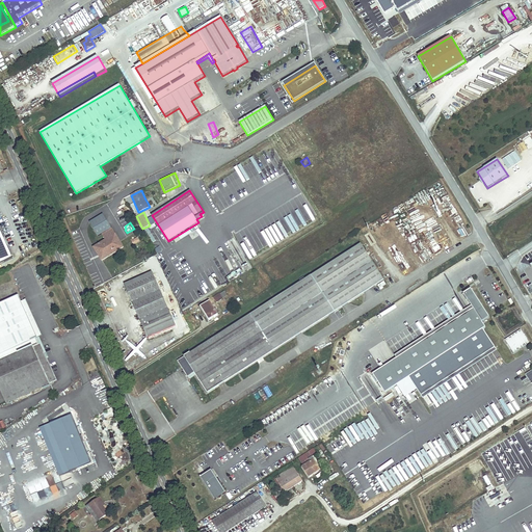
[(115,234),(111,228),(102,234),(106,240),(115,234)]
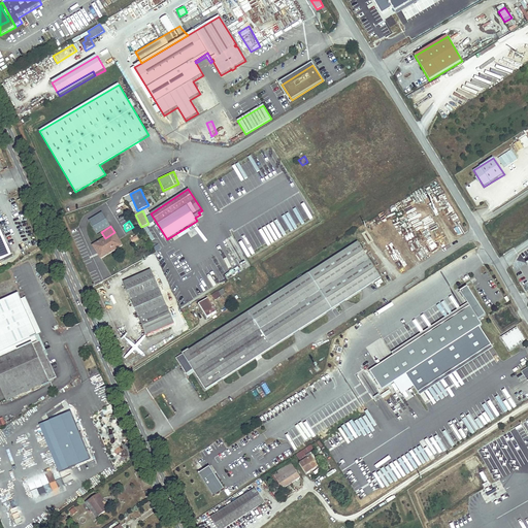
[(0,228),(0,261),(12,256),(0,228)]
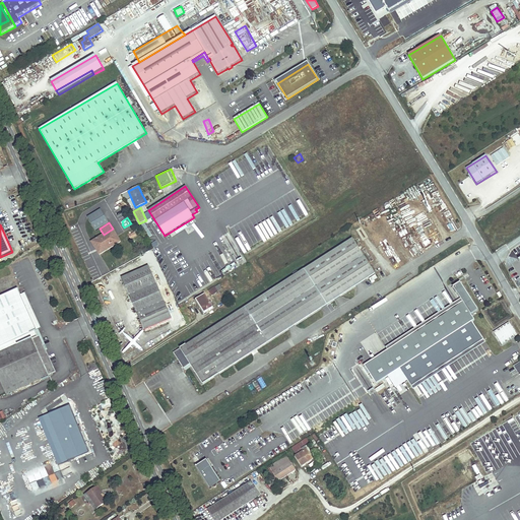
[(104,235),(91,242),(91,243),(96,251),(100,255),(121,242),(113,229),(104,235)]
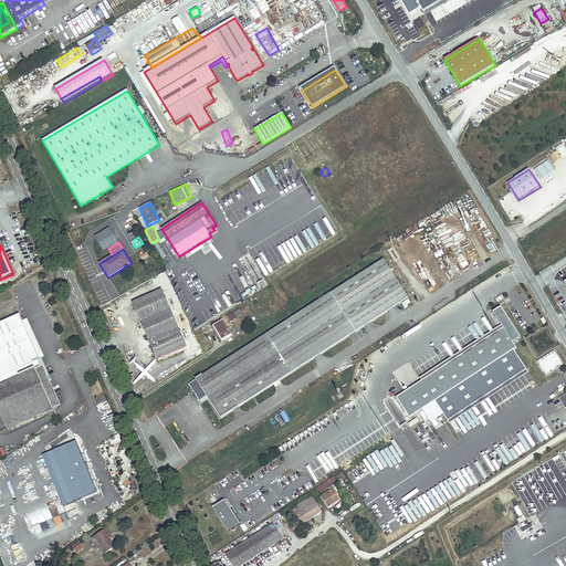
[(407,294),(384,259),(190,386),(200,401),(208,396),(221,418),(358,327),(407,294)]
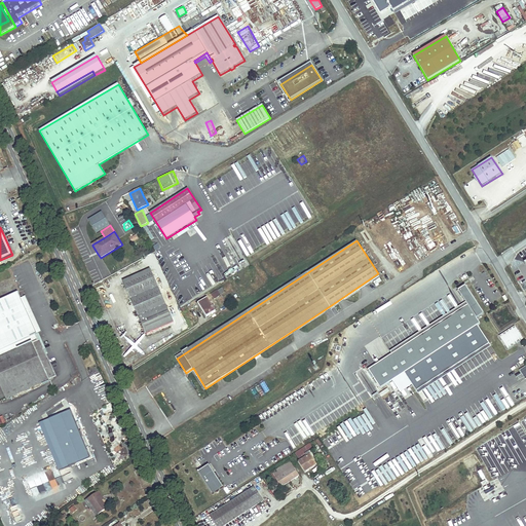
[(98,254),(92,246),(88,248),(94,256),(98,254)]
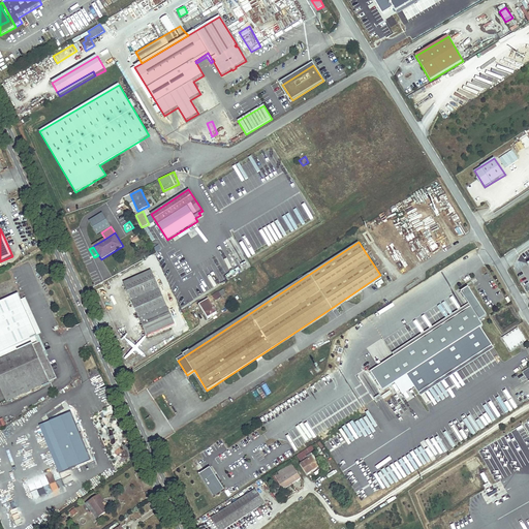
[(148,336),(175,324),(166,306),(152,273),(151,271),(124,283),(148,336)]
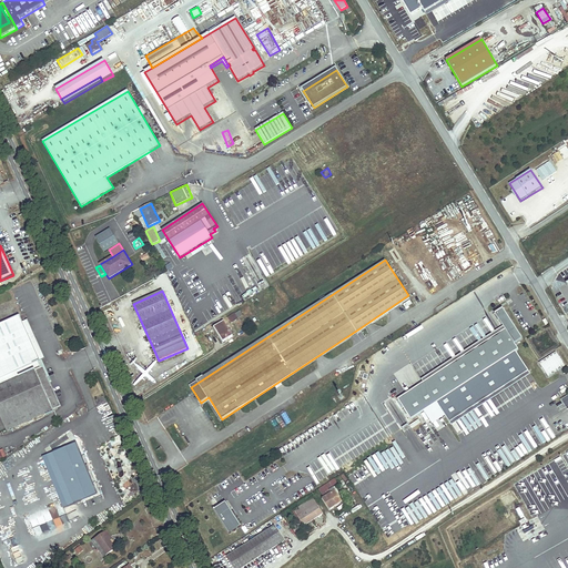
[(168,291),(163,293),(179,328),(183,326),(168,291)]
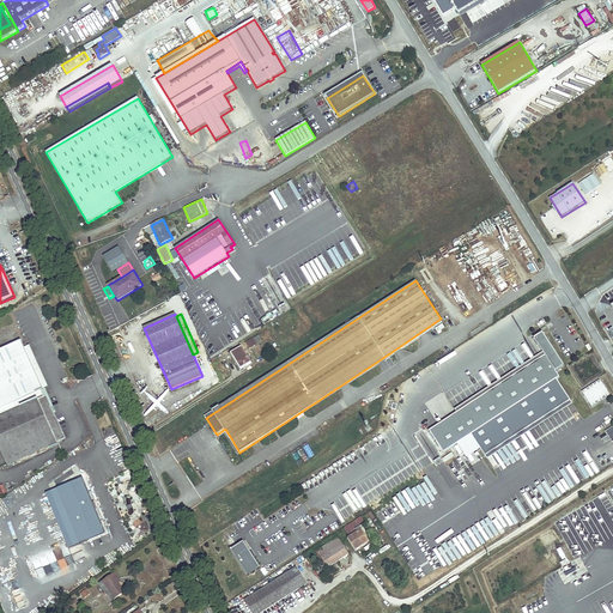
[(138,339),(146,335),(144,327),(134,331),(138,339)]
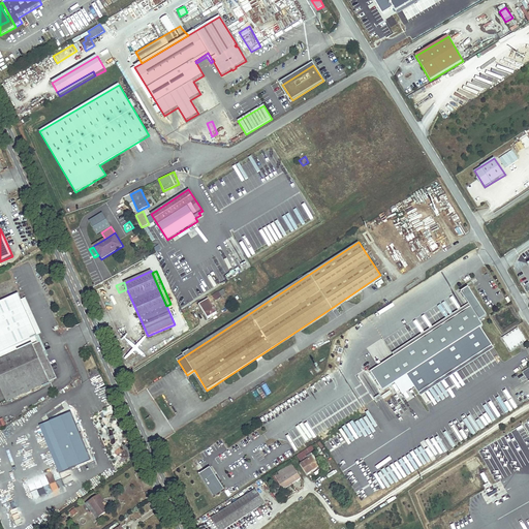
[(370,372),(382,391),(407,375),(418,394),(493,346),(480,328),(483,325),(479,320),(487,315),(468,287),(461,291),(468,304),(470,307),(395,356),(370,372)]
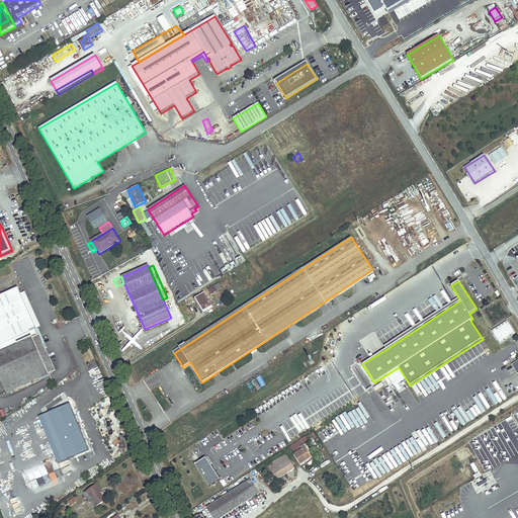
[(210,294),(217,290),(214,286),(207,290),(210,294)]
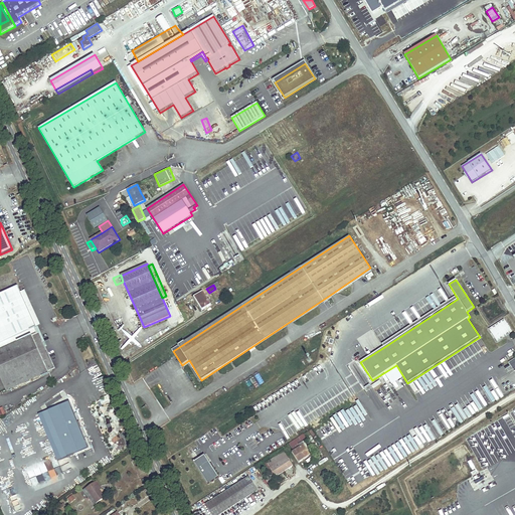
[(0,376),(5,388),(6,390),(55,368),(39,332),(37,333),(34,328),(36,327),(20,292),(18,286),(0,294),(0,376)]
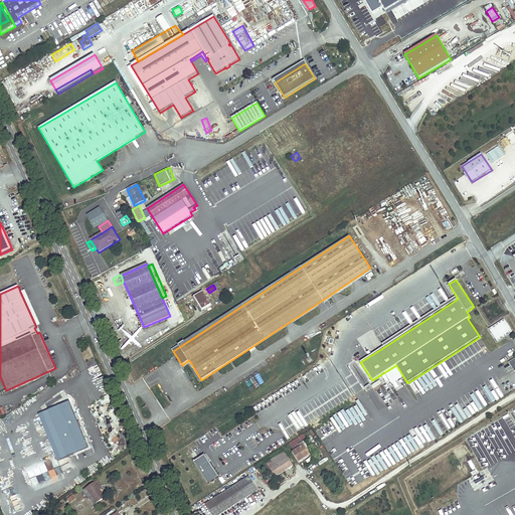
[(41,325),(25,290),(20,292),(36,327),(41,325)]
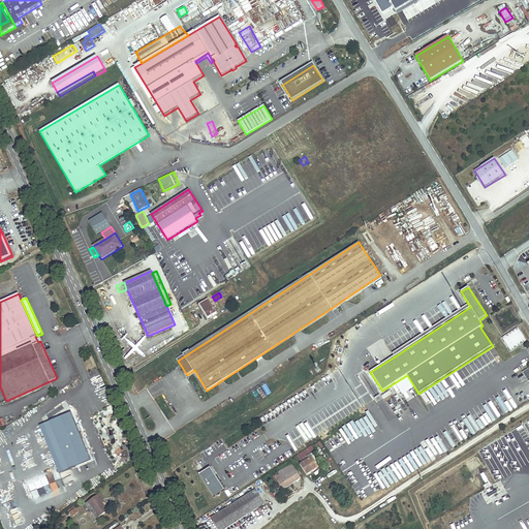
[(208,299),(199,305),(208,318),(217,313),(208,299)]
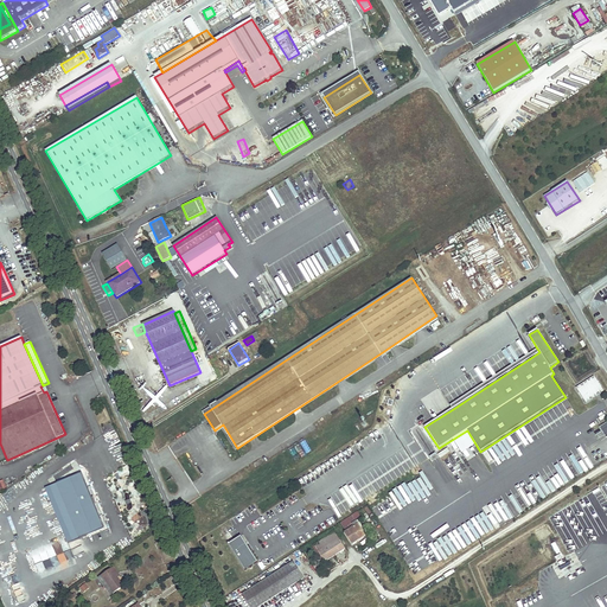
[(451,406),(453,409),(540,352),(537,349),(451,406)]
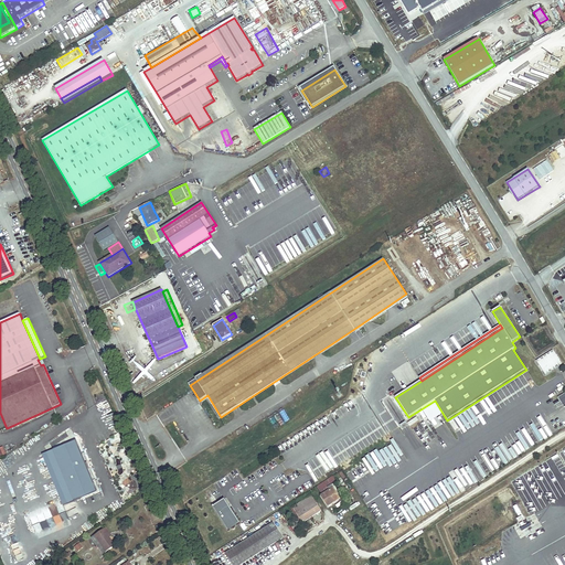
[(536,361),(545,375),(562,364),(553,350),(536,361)]
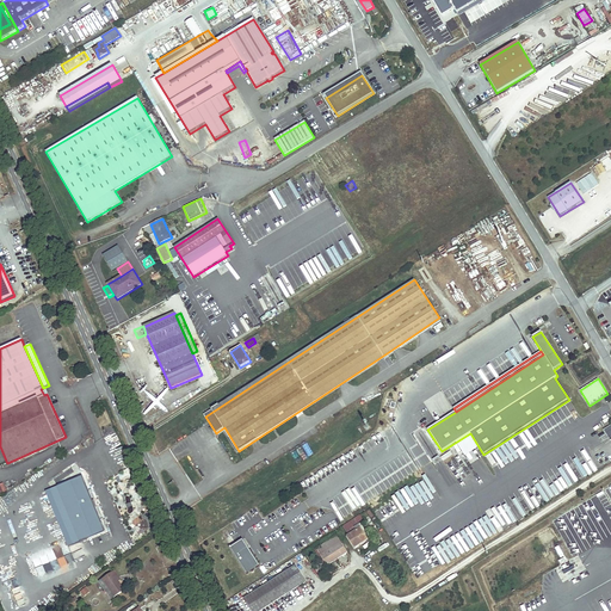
[(57,487),(80,542),(105,532),(96,507),(97,506),(94,500),(93,501),(82,476),(57,487)]
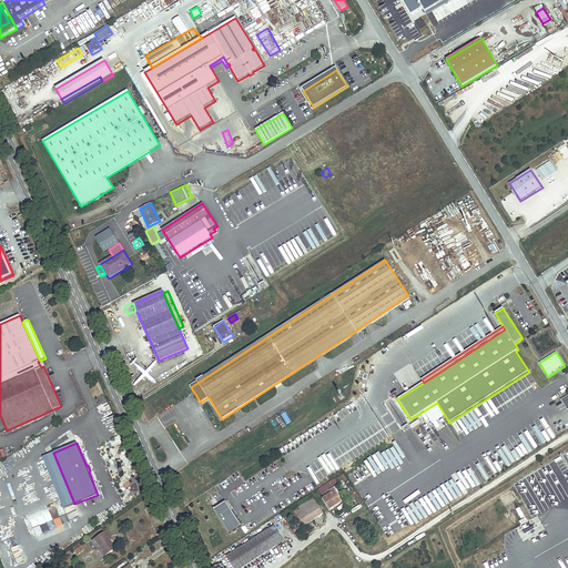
[(47,455),(68,506),(74,504),(53,453),(47,455)]
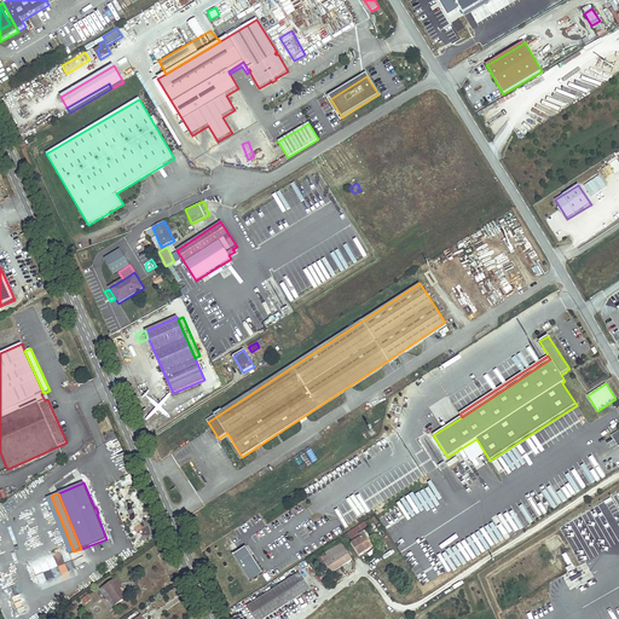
[(364,521),(347,533),(352,541),(356,538),(357,541),(352,543),(359,555),(372,547),(370,543),(365,536),(368,533),(365,531),(369,528),(364,521)]
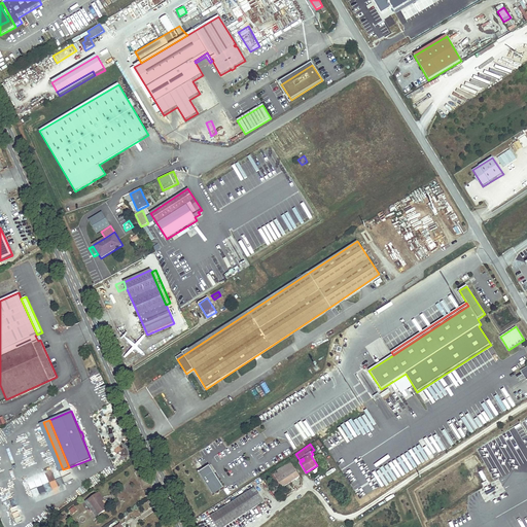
[(282,488),(300,477),(290,462),(273,473),(282,488)]
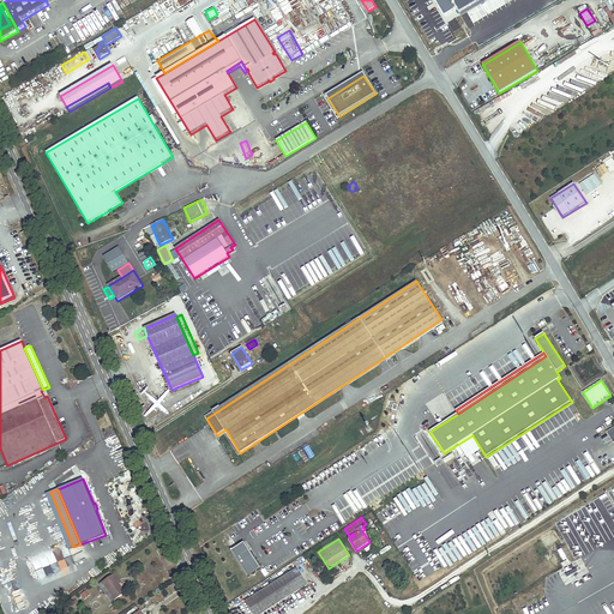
[(254,558),(251,553),(244,542),(230,551),(248,577),(262,569),(254,558)]
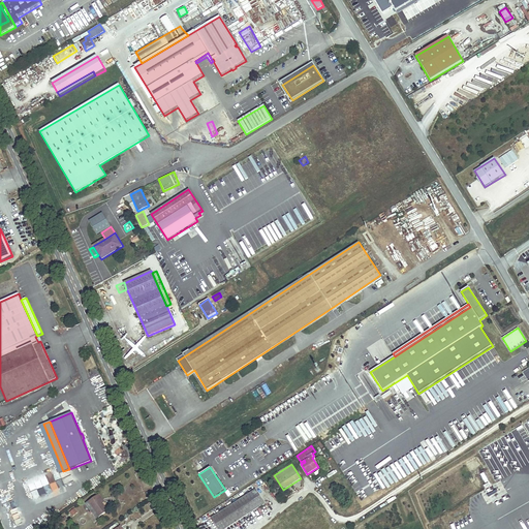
[(36,489),(49,484),(44,473),(26,480),(33,498),(39,496),(36,489)]
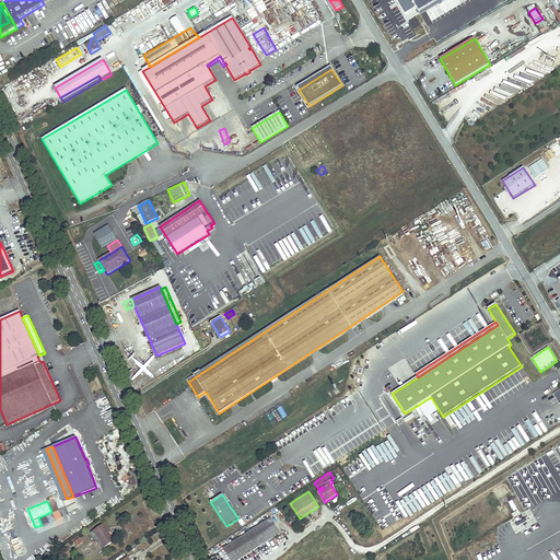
[(237,559),(280,533),(270,518),(224,548),(231,559),(237,559)]
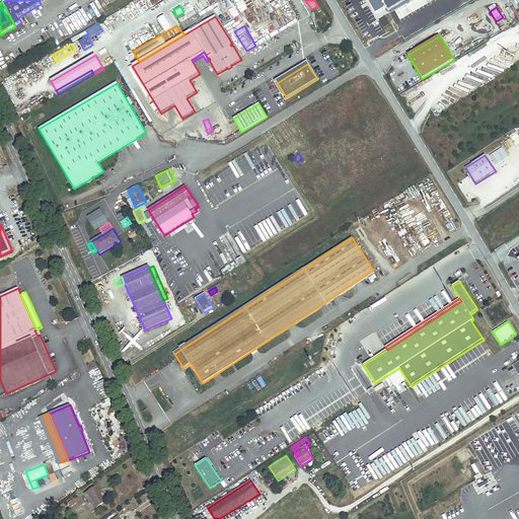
[(96,510),(98,508),(97,507),(105,502),(100,495),(95,487),(85,494),(96,510)]
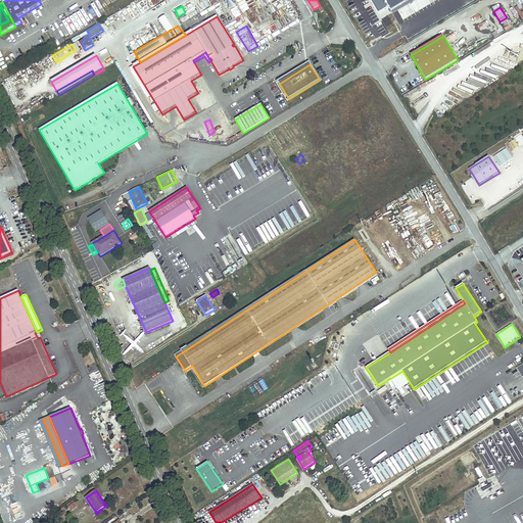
[(72,511),(77,506),(74,502),(67,507),(72,511)]
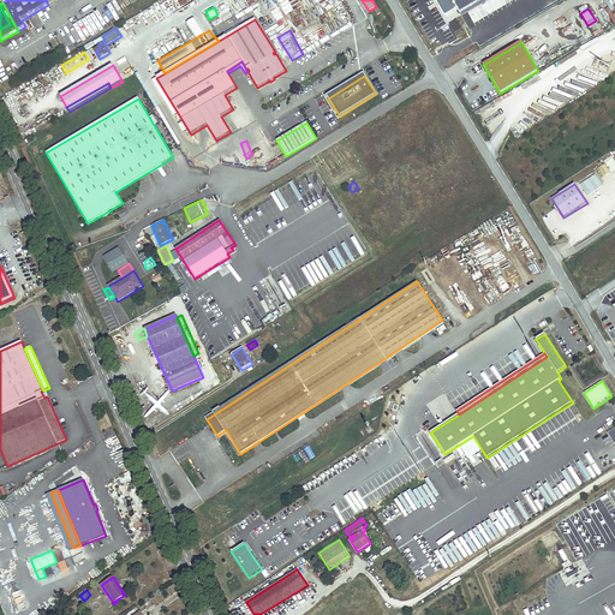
[(72,613),(81,607),(76,601),(69,607),(72,613)]
